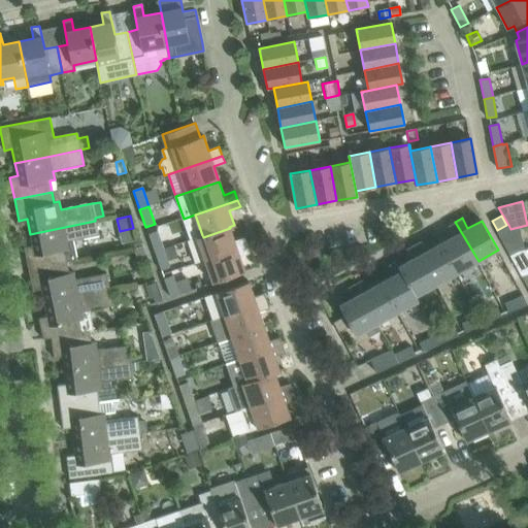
[(95,221),(30,234),(32,246),(24,248),(29,271),(67,263),(66,262),(76,260),(73,241),(99,236),(95,221)]
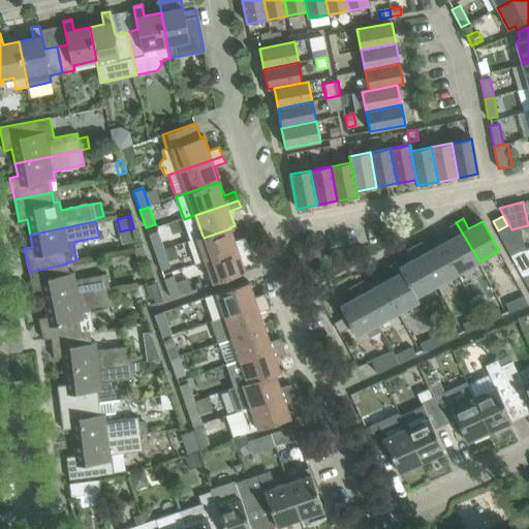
[(454,237),(441,244),(458,273),(479,261),(456,222),(448,226),(454,237)]
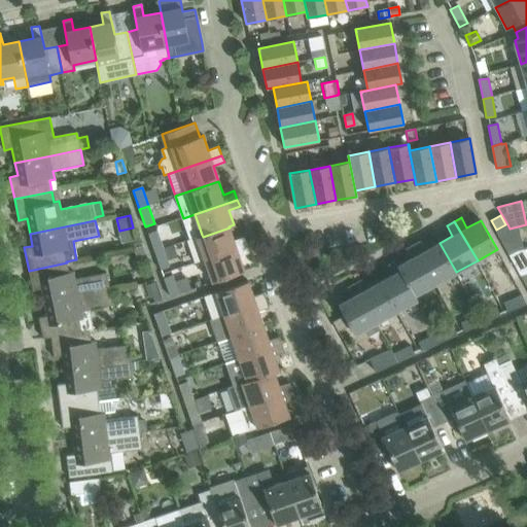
[(524,250),(518,226),(510,229),(507,224),(496,231),(511,255),(518,252),(524,250)]
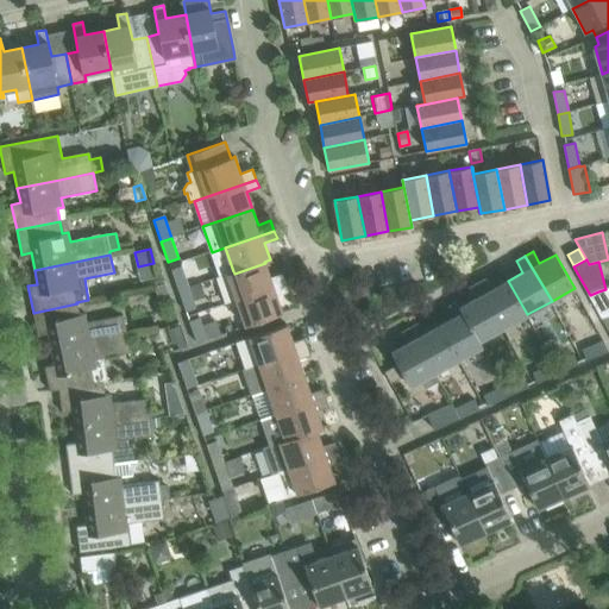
[(270,278),(265,263),(234,274),(233,271),(215,277),(225,303),(237,300),(237,301),(286,284),(282,274),(270,278)]
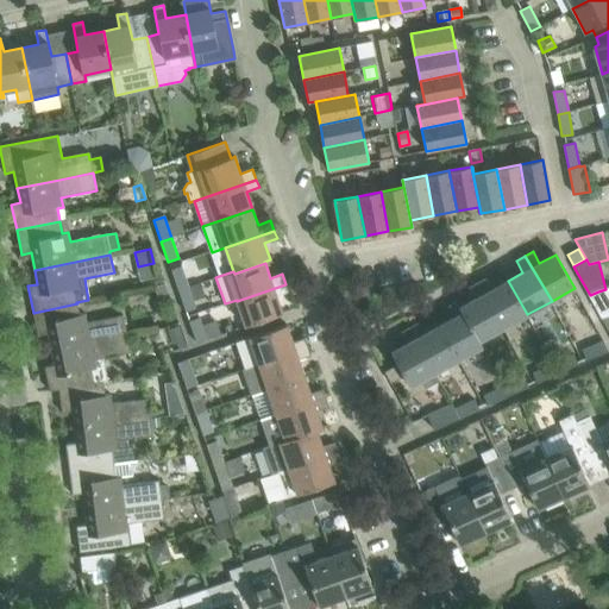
[(171,271),(179,293),(189,289),(182,268),(171,271)]
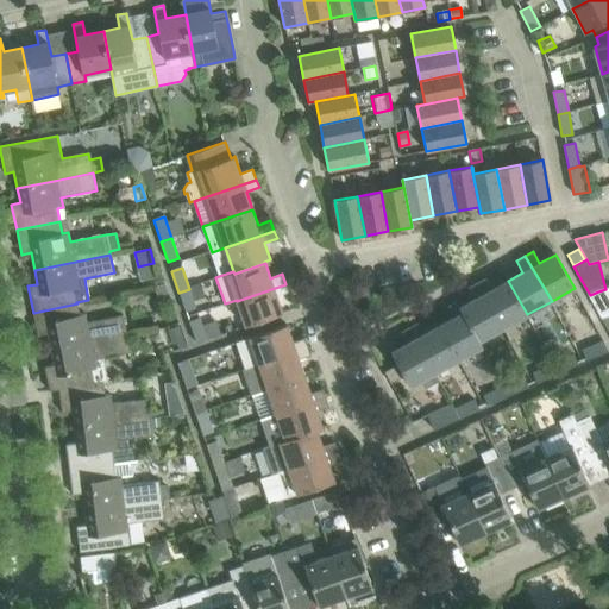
[(485,278),(477,283),(503,327),(527,314),(508,281),(493,289),(485,278)]
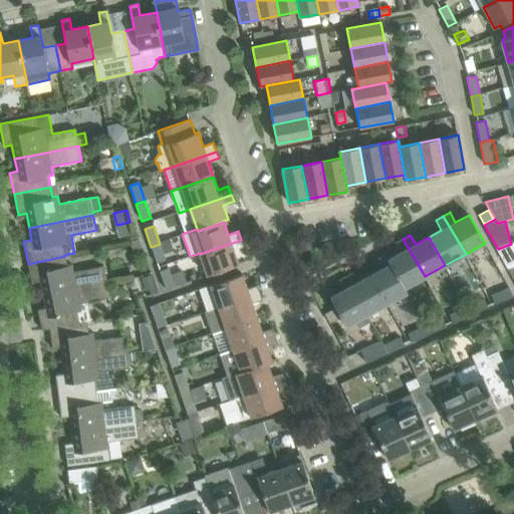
[(386,254),(384,254),(405,287),(425,276),(403,239),(396,242),(402,252),(389,259),(386,254)]
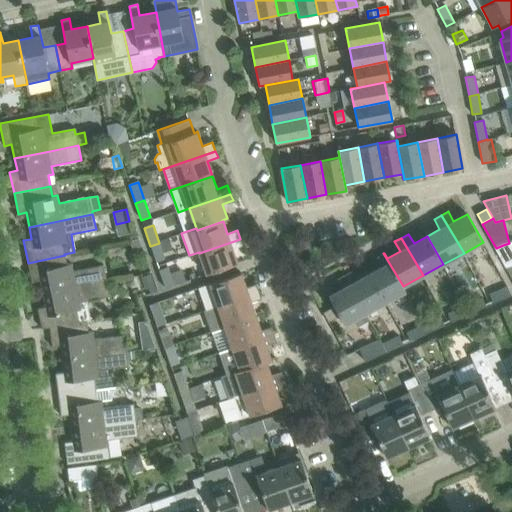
[(240,239),(199,253),(206,274),(237,263),(232,249),(243,245),(240,239)]
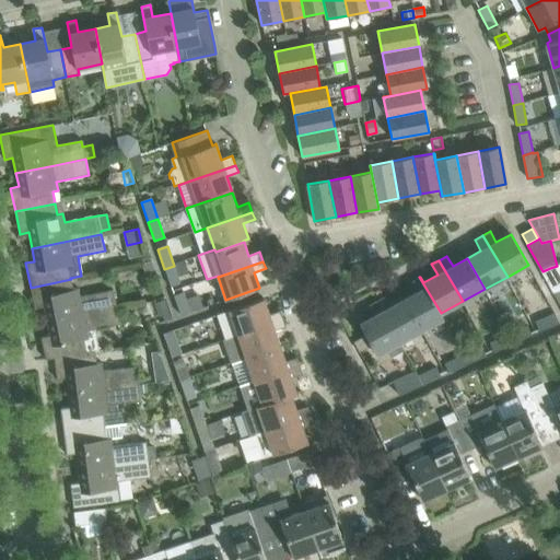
[(141,265),(146,275),(155,271),(152,263),(141,265)]
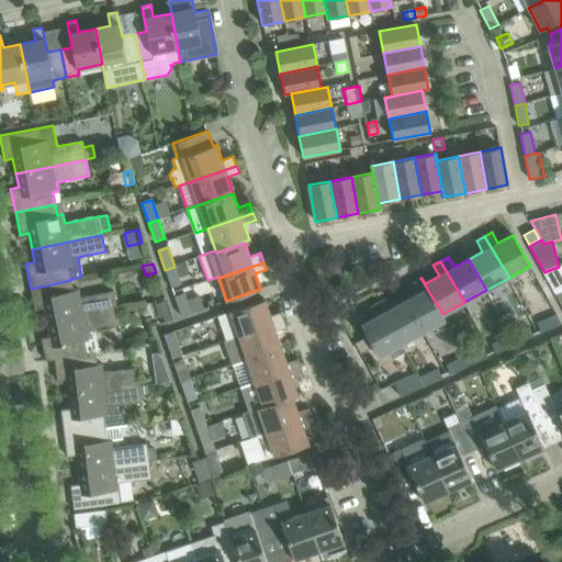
[(175,267),(165,270),(172,290),(181,287),(175,267)]
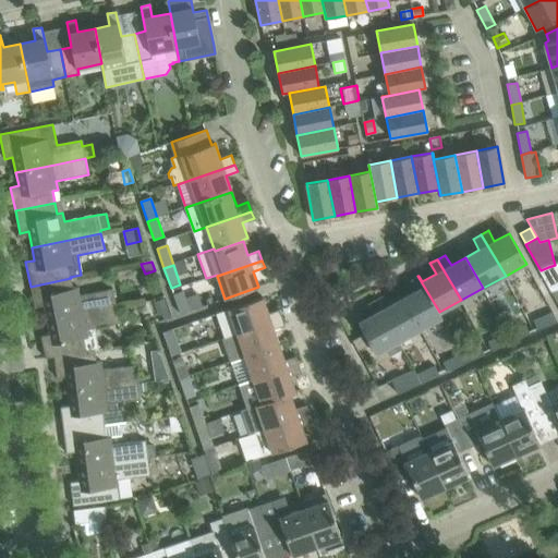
[(548,267),(541,270),(547,282),(555,278),(548,267)]
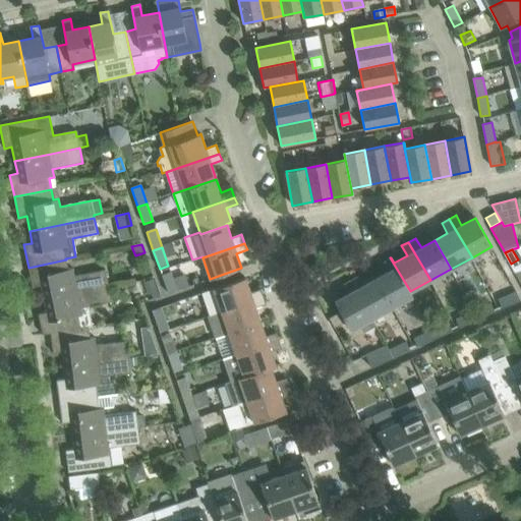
[(389,272),(375,279),(393,307),(413,296),(410,292),(410,291),(390,257),(384,262),(389,272)]
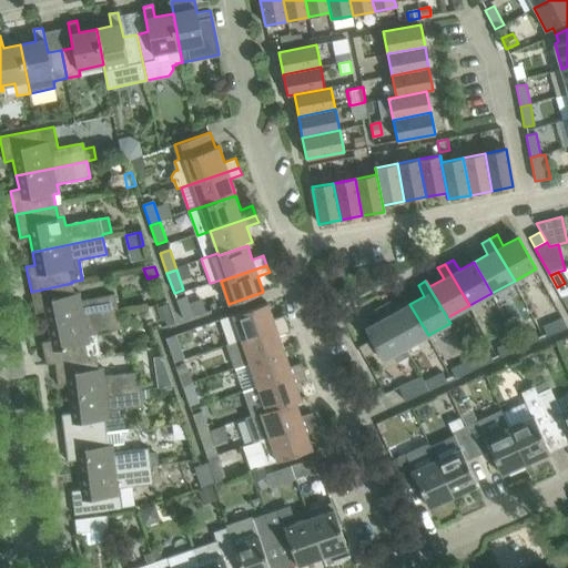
[(567,281),(565,283),(557,287),(563,298),(567,294),(567,281)]
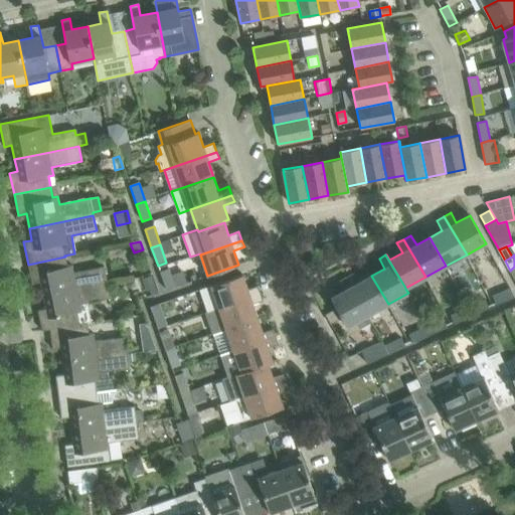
[(65,256),(28,265),(32,284),(40,283),(43,298),(108,283),(105,267),(74,273),(72,265),(67,266),(65,256)]
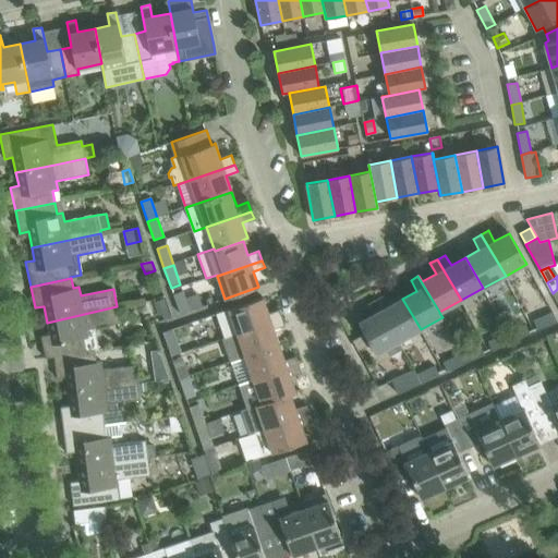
[(180,314),(190,311),(183,291),(173,294),(180,314)]
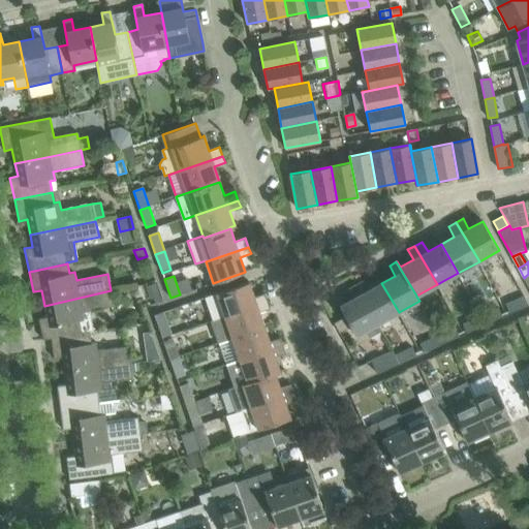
[(363,280),(354,284),(378,323),(399,312),(381,283),(368,290),(363,280)]
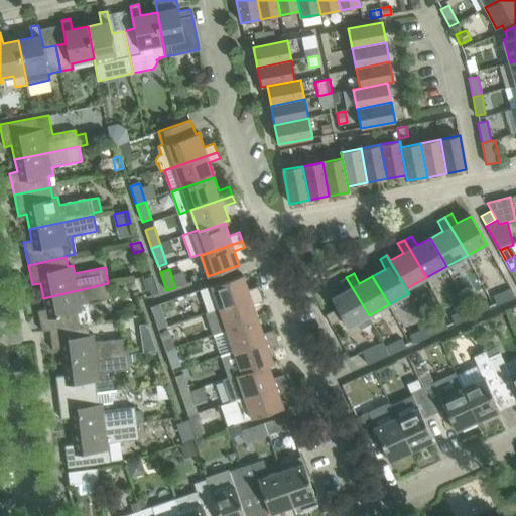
[(150,296),(158,293),(151,275),(141,279),(146,292),(149,291),(150,296)]
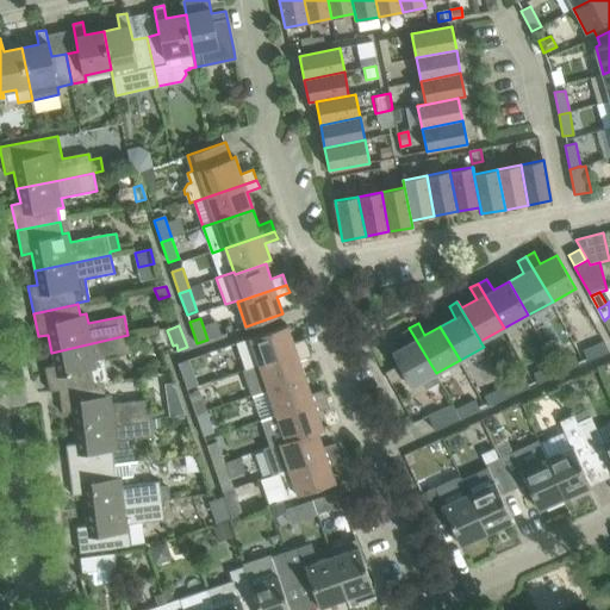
[(287,325),(250,337),(236,342),(246,369),(260,366),(259,365),(309,347),(305,338),(293,342),(287,325)]
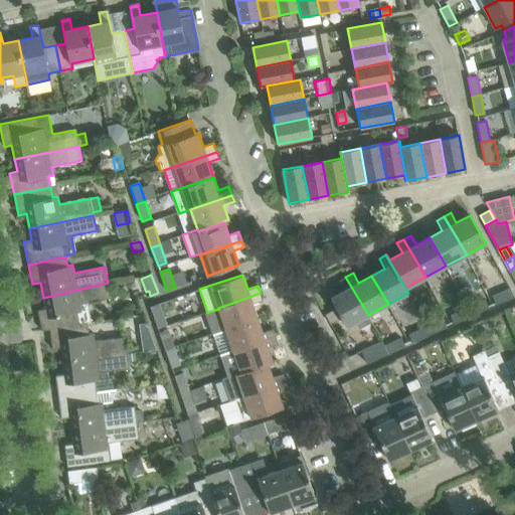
[(336,308),(325,315),(330,324),(342,318),(347,327),(356,322),(359,328),(370,322),(367,316),(368,315),(345,277),(339,281),(344,291),(331,298),(336,308)]
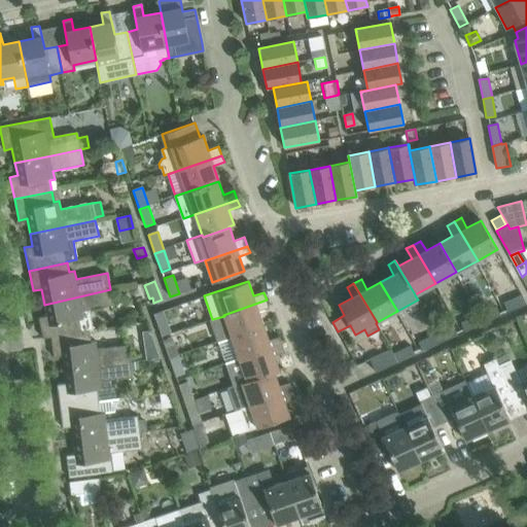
[(504,289),(511,301),(504,304),(508,312),(526,304),(522,295),(516,284),(504,289)]
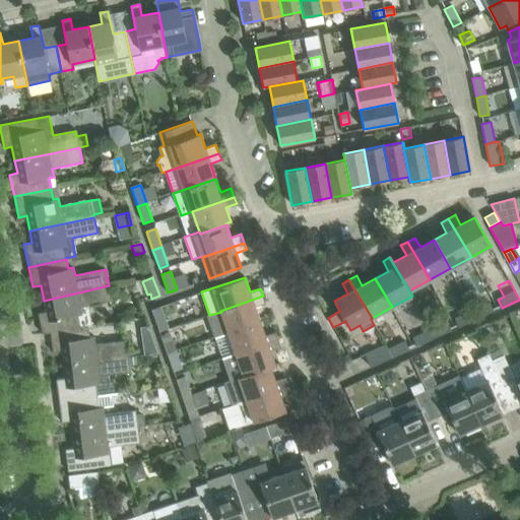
[(109,285),(44,301),(46,312),(38,313),(42,334),(50,333),(50,334),(81,327),(88,326),(88,325),(91,325),(88,306),(112,301),(109,285)]
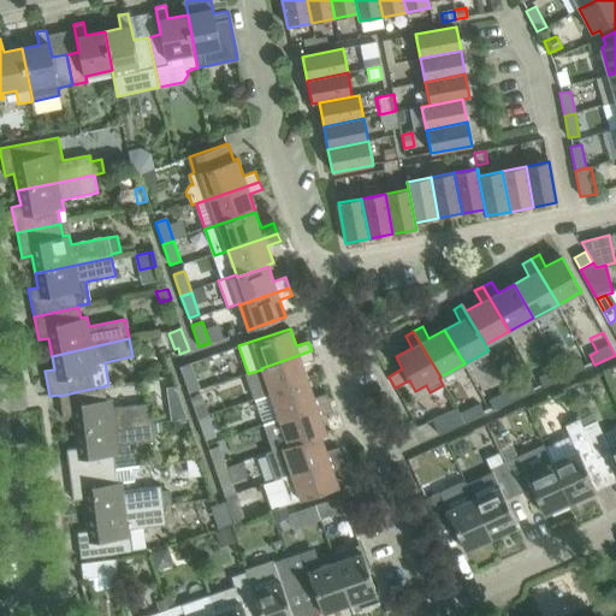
[(248,373),(247,374),(255,400),(308,381),(302,365),(315,360),(312,350),(261,368),(262,369),(248,373)]
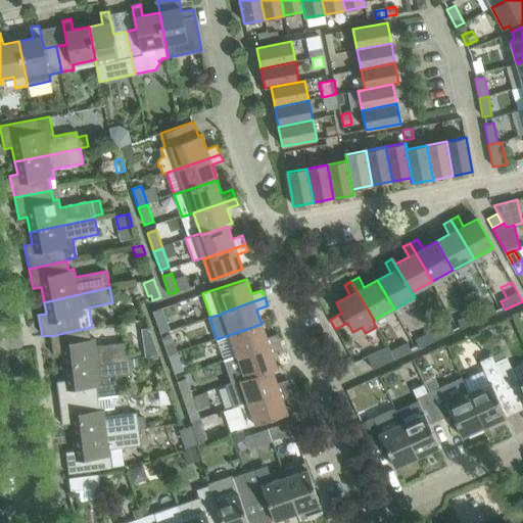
[(492,304),(475,313),(480,321),(496,314),(492,304)]
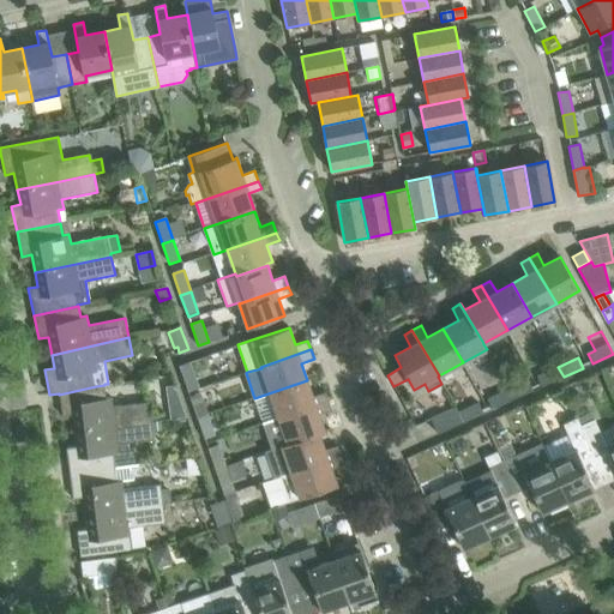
[(179,366),(186,387),(197,384),(190,362),(179,366)]
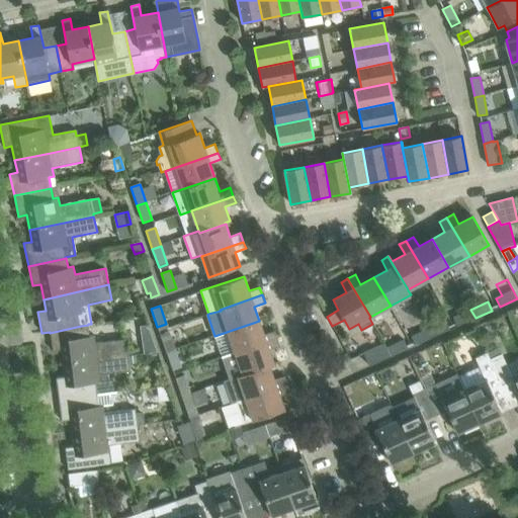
[(476,318),(470,310),(453,318),(457,326),(476,318)]
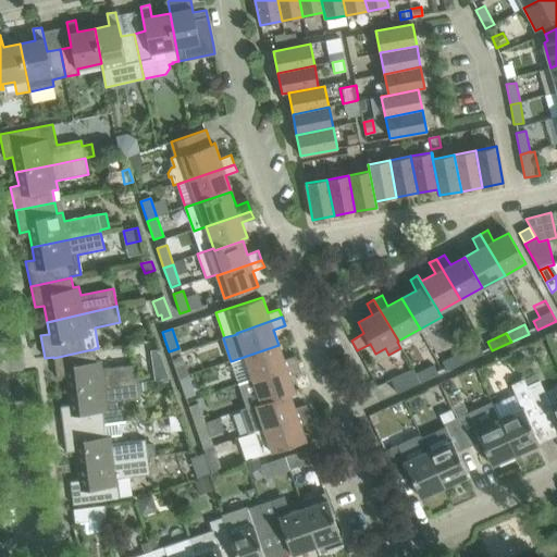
[(279,345),(231,361),(238,384),(298,364),(295,356),(284,360),(279,345)]
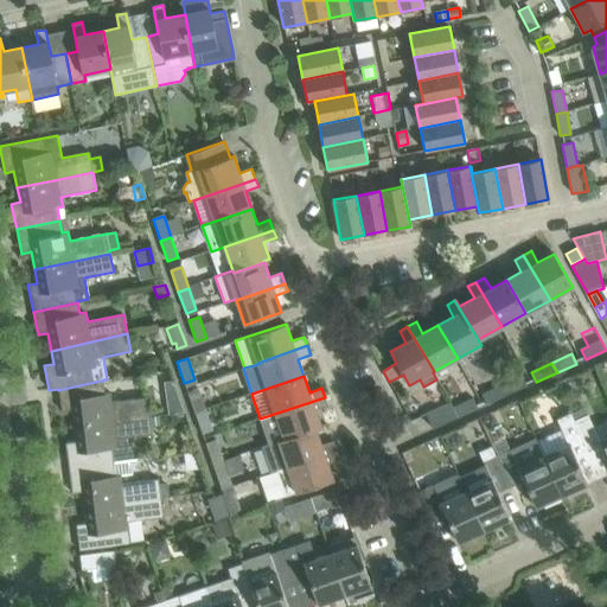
[(523,376),(502,387),(506,396),(528,385),(523,376)]
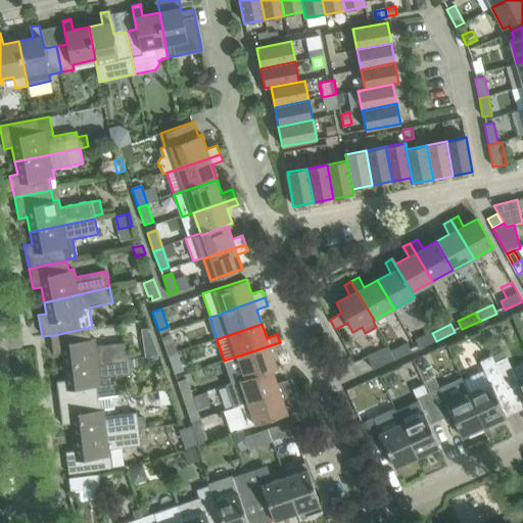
[(90,328),(89,328),(82,329),(50,336),(53,354),(61,353),(63,368),(106,363),(130,360),(128,343),(97,347),(96,338),(91,339),(90,328)]
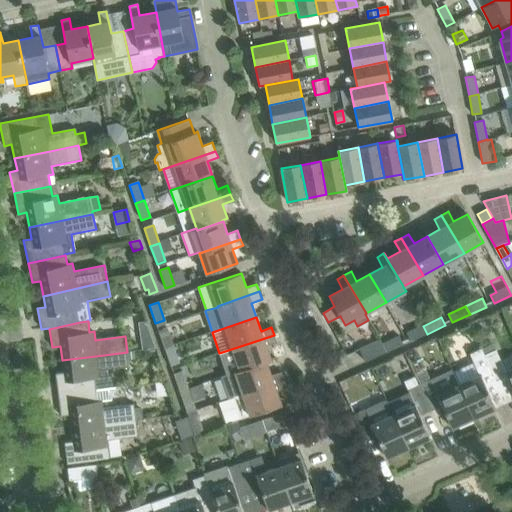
[(427,334),(423,326),(407,333),(411,341),(427,334)]
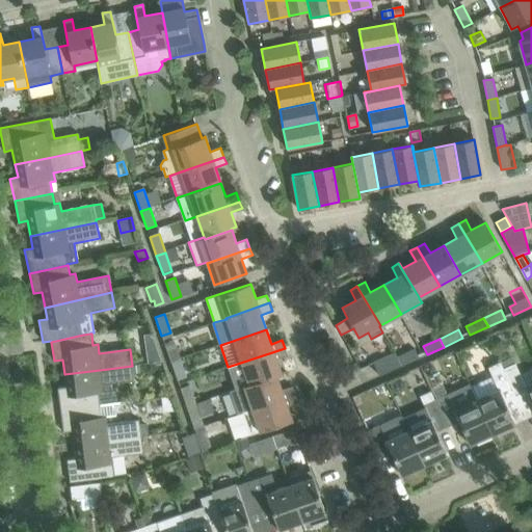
[(164,344),(170,362),(180,358),(174,341),(164,344)]
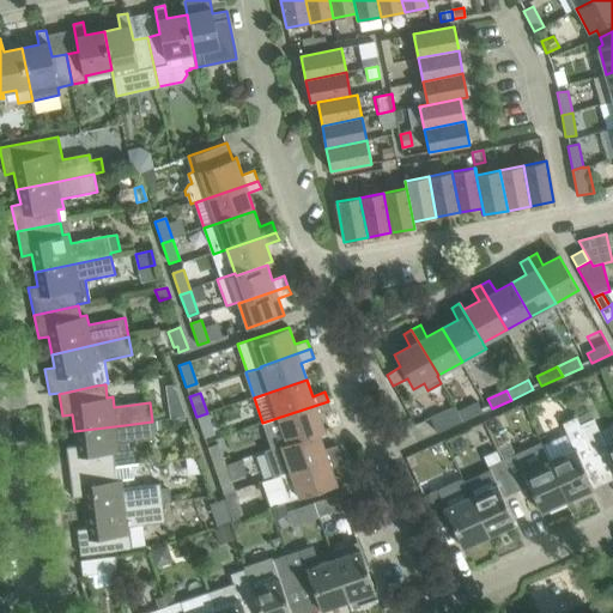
[(328,401),(262,423),(271,449),(283,445),(325,431),(319,414),(331,410),(328,401)]
